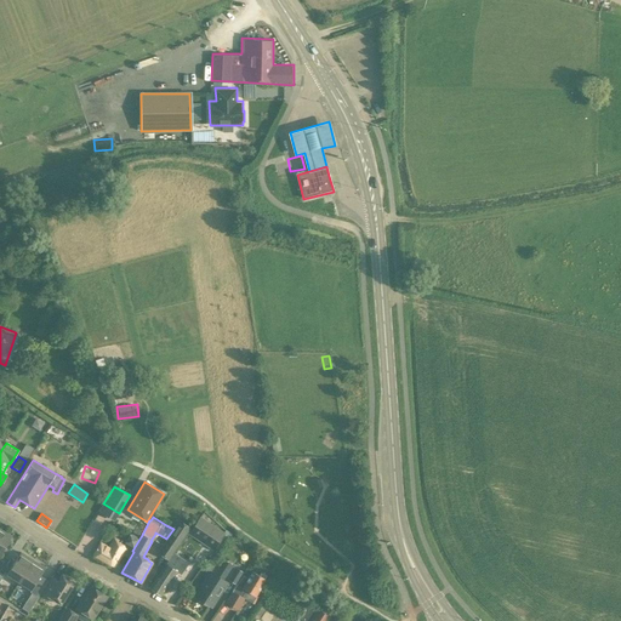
[(218,531),(220,530),(200,517),(189,533),(209,546),(218,531)]
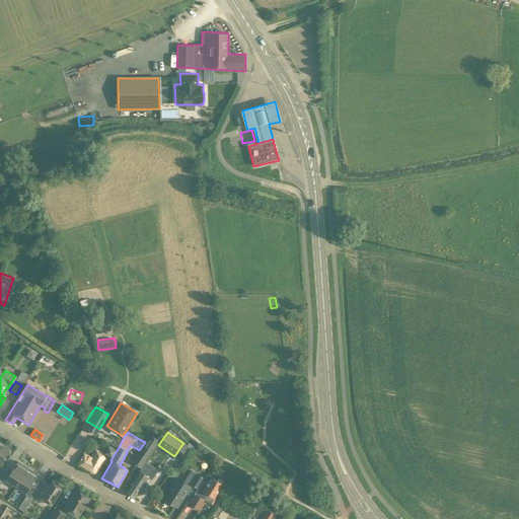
[(140,468),(144,462),(159,441),(150,435),(131,462),(140,468)]
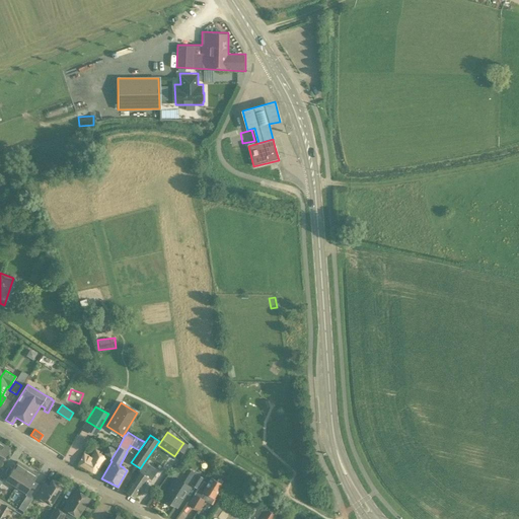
[(0,462),(9,449),(0,442),(0,462)]
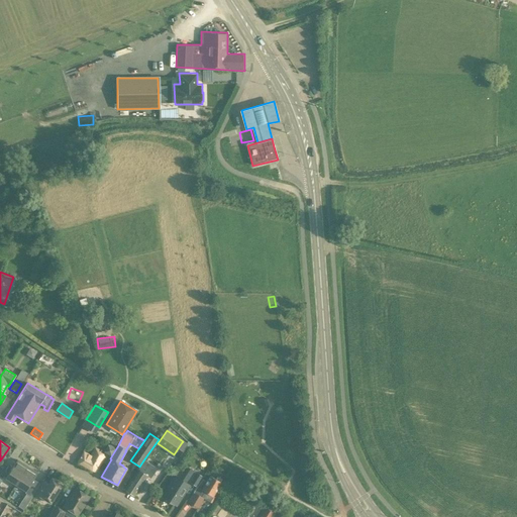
[(187,444),(183,441),(182,442),(174,454),(178,457),(179,455),(184,458),(190,449),(186,446),(187,444)]
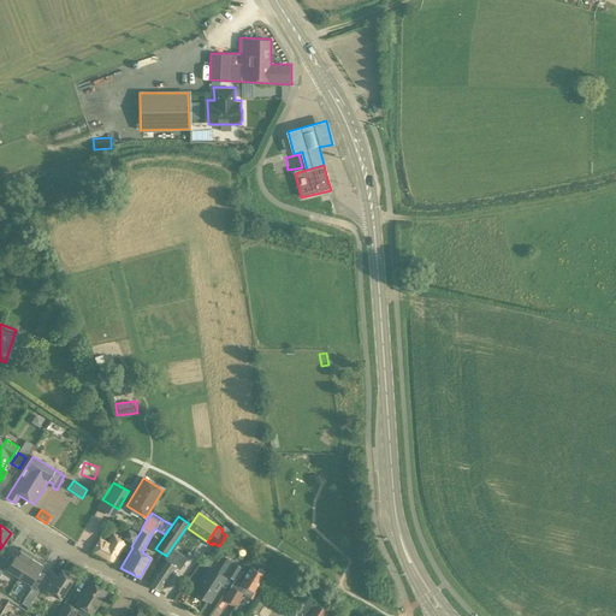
[(132,544),(137,535),(129,531),(124,539),(132,544)]
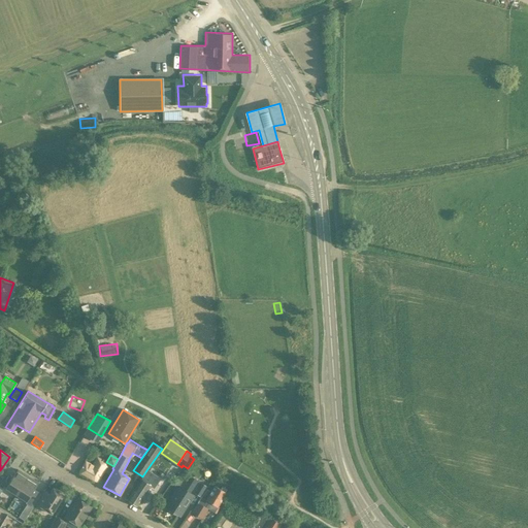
[(99,462),(101,459),(97,457),(93,466),(87,462),(80,472),(98,482),(106,466),(99,462)]
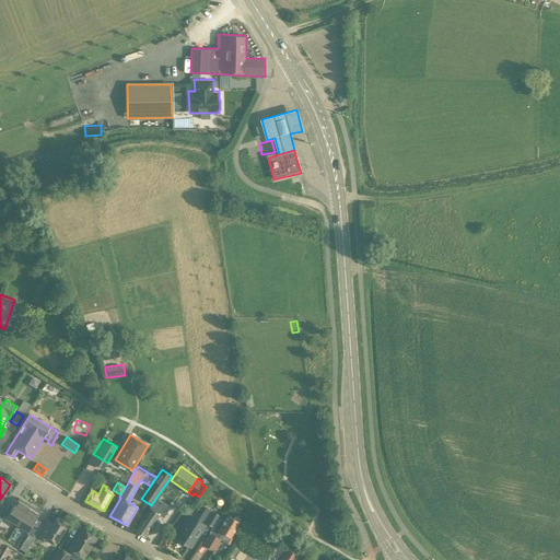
[(6,518),(16,525),(30,505),(19,498),(6,518)]
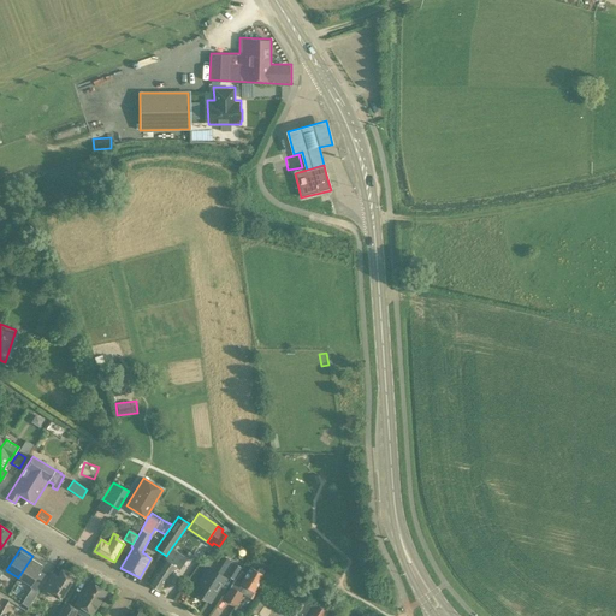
[(179,555),(171,549),(166,556),(167,556),(167,557),(165,560),(165,561),(164,560),(152,578),(148,584),(160,591),(169,578),(176,568),(171,566),(179,555)]
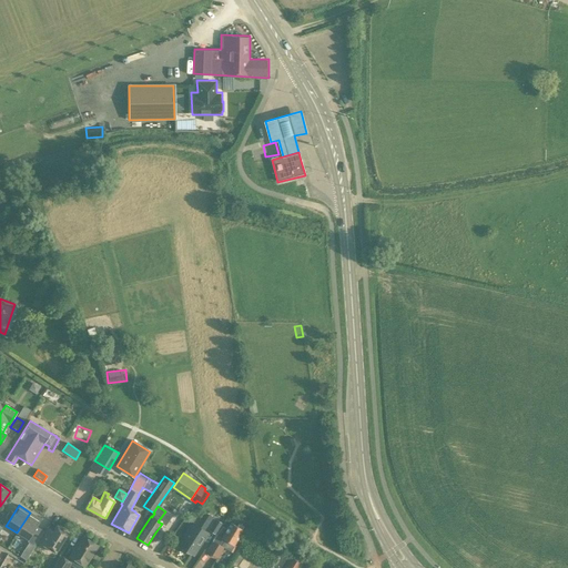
[(29,540),(33,533),(41,519),(30,513),(17,533),(18,533),(29,540)]
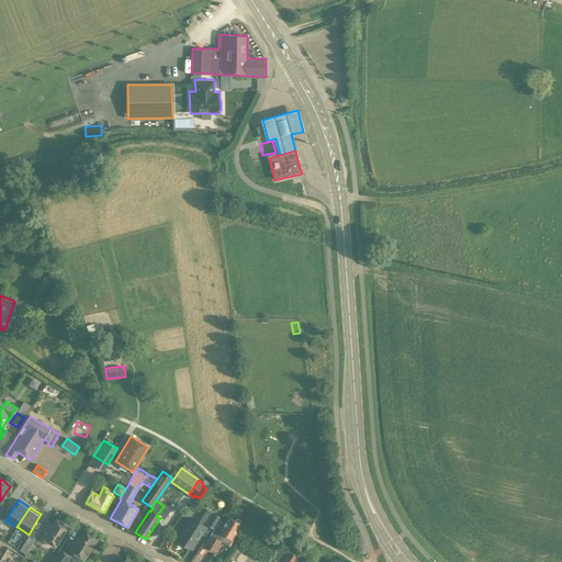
[(208,509),(201,518),(206,523),(213,513),(208,509)]
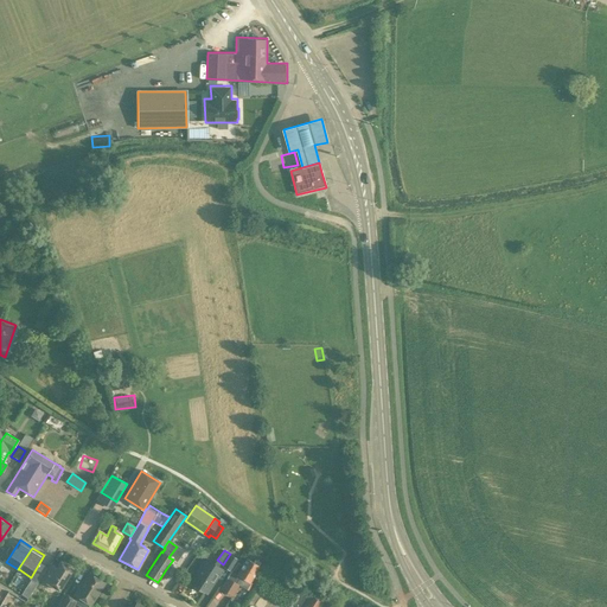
[(228,577),(240,585),(243,580),(249,583),(257,569),(260,567),(246,558),(242,567),(237,563),(228,577)]
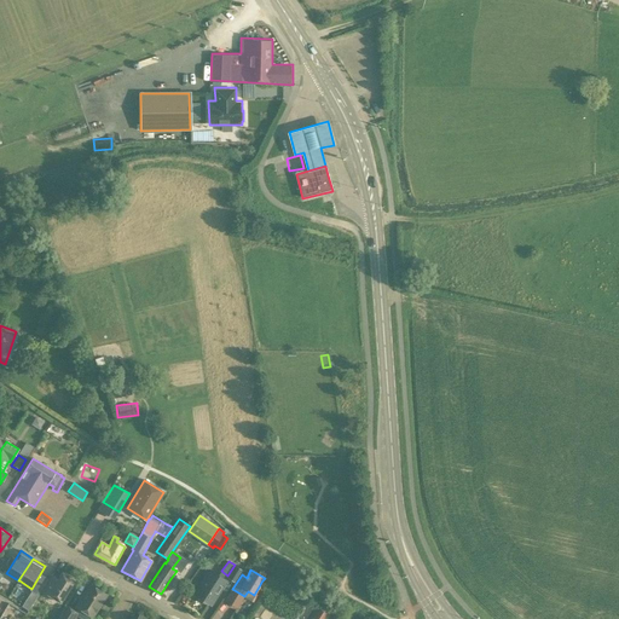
[(224,582),(207,571),(190,595),(208,606),(224,582)]
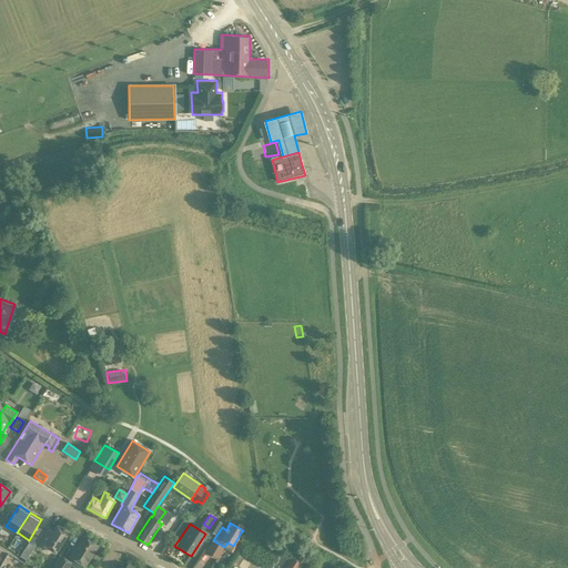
[(68,533),(57,526),(52,533),(47,529),(44,533),(39,543),(44,546),(56,554),(68,534),(68,533)]
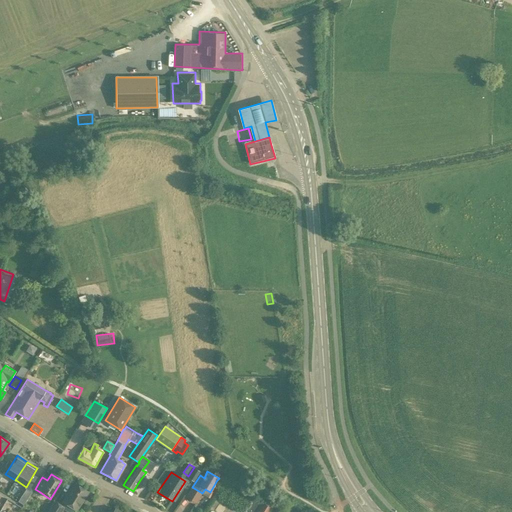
[(88,492),(75,484),(63,502),(64,502),(63,505),(66,507),(64,510),(66,511),(73,511),(75,509),(76,510),(88,492)]
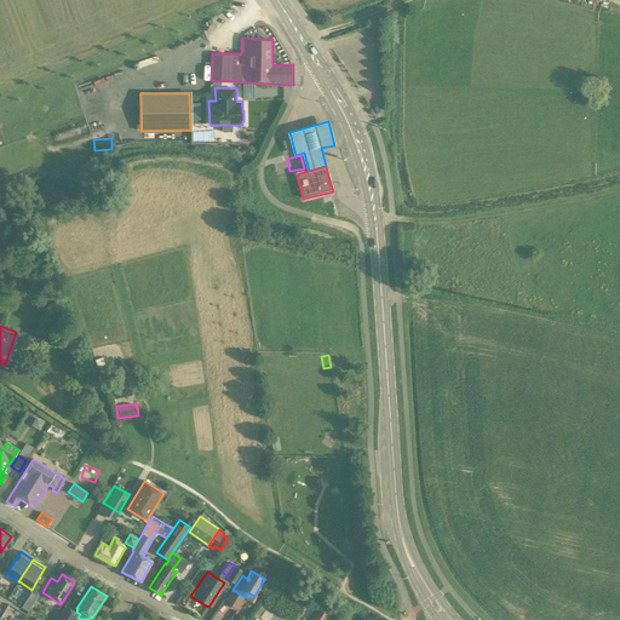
[(237,610),(245,598),(245,597),(233,590),(231,590),(224,602),(237,610)]
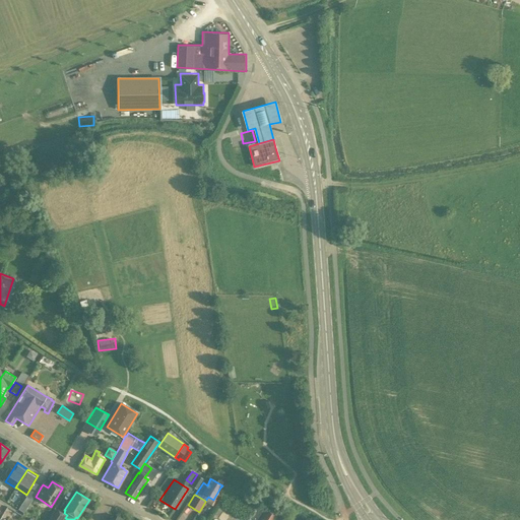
[(26,497),(18,509),(23,513),(31,501),(26,497)]
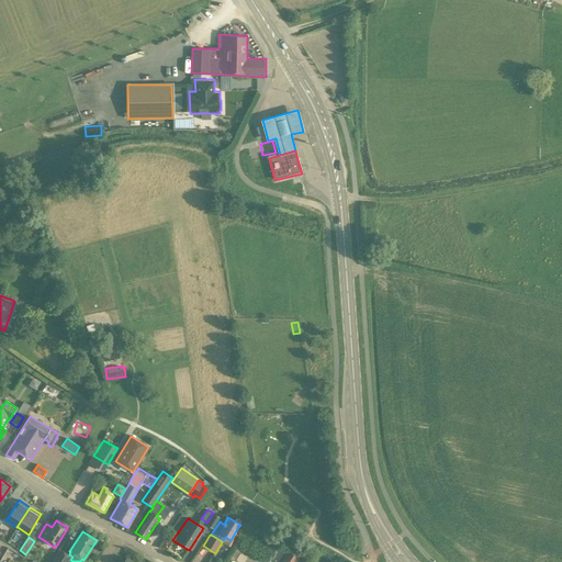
[(295,561),(300,555),(289,549),(287,554),(277,548),(273,552),(274,553),(272,558),(271,557),(268,561),(295,561)]
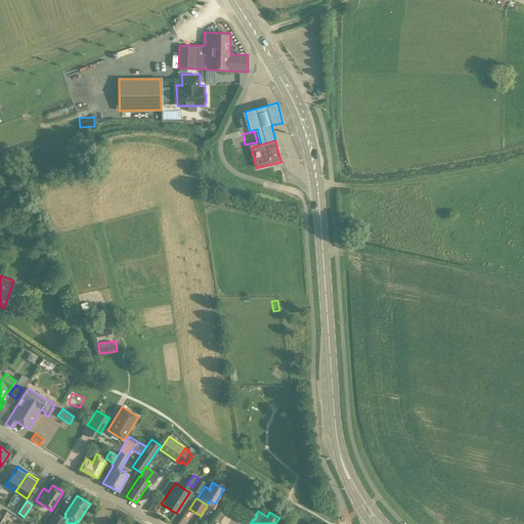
[(63,523),(67,519),(55,513),(48,523),(63,523)]
